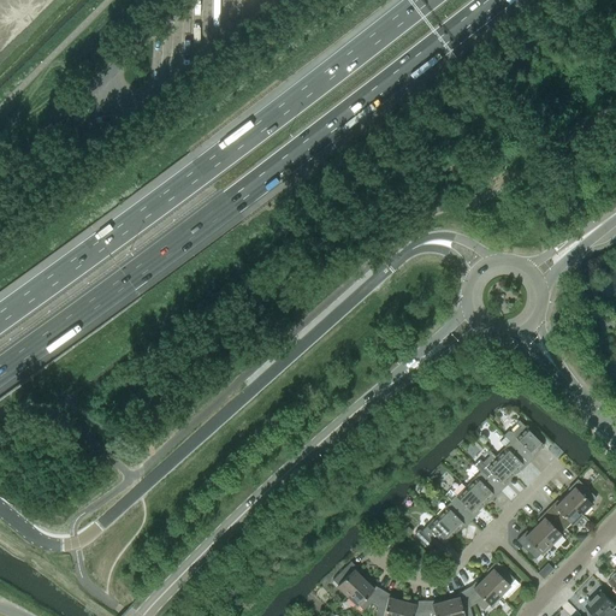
[(503,436),(504,437),(529,462),(535,456),(533,455),(543,445),(519,420),(516,422),(520,426),(513,433),(510,432),(508,432),(503,436)]
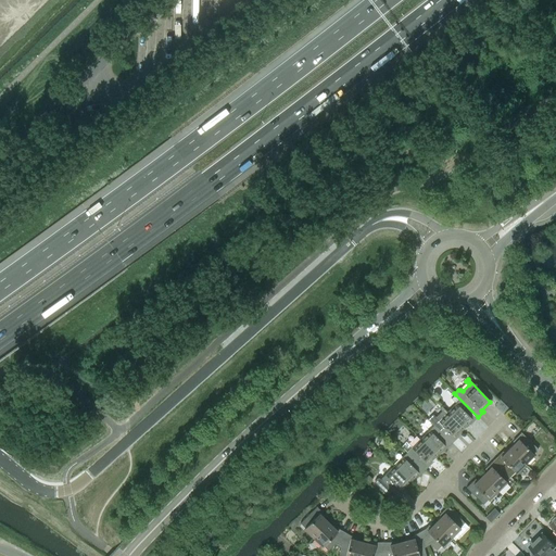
[(456,404),(447,413),(463,428),(471,420),(474,421),(478,417),(455,394),(451,399),(456,404)]
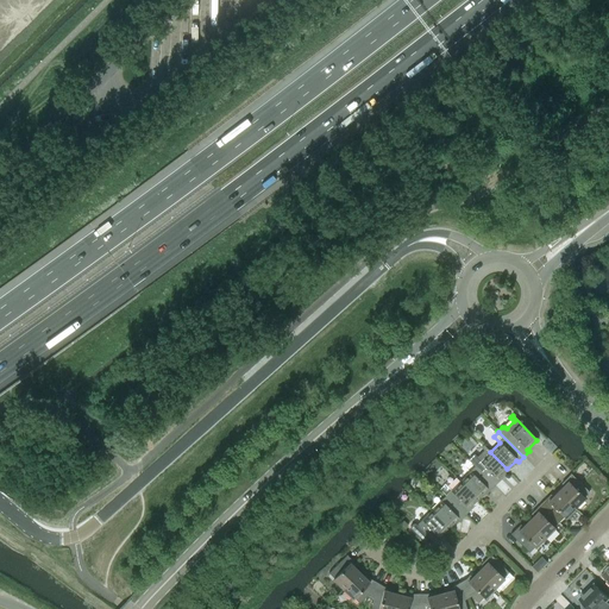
[(469,460),(475,466),(494,485),(500,481),(497,478),(507,469),(490,452),(483,445),(481,447),(484,451),(477,458),(473,454),(469,460)]
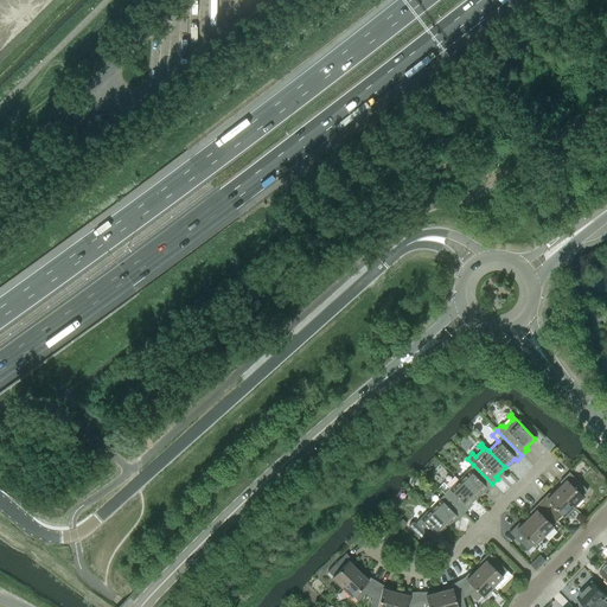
[(473,465),(459,480),(475,497),(485,487),(487,490),(492,484),(473,465)]
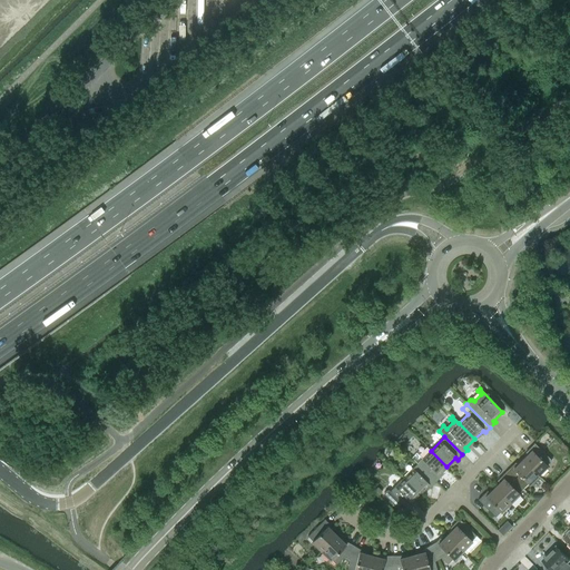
[(531,451),(522,460),(538,475),(547,467),(546,465),(551,460),(533,443),(528,449),(531,451)]
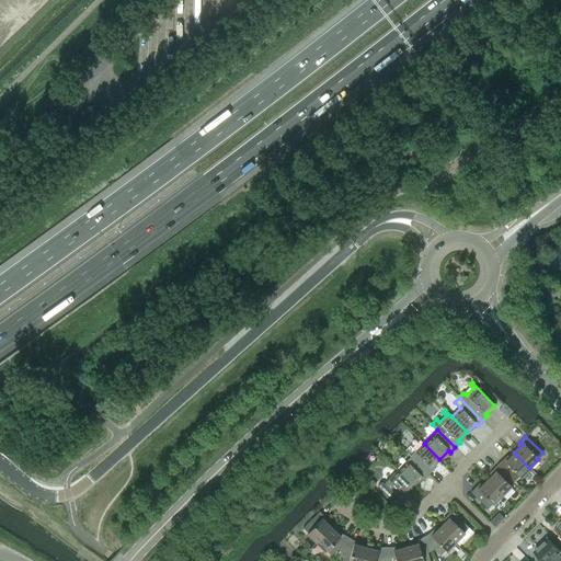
[(424,444),(411,457),(428,474),(433,470),(432,468),(439,459),(424,444)]
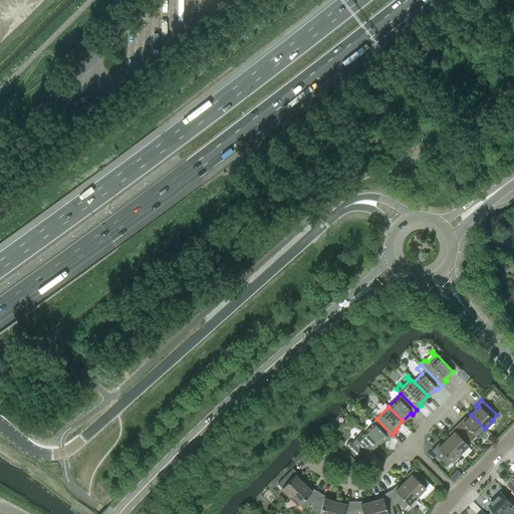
[(476,437),(485,429),(471,415),(463,423),(461,421),(456,426),(471,441),(476,437)]
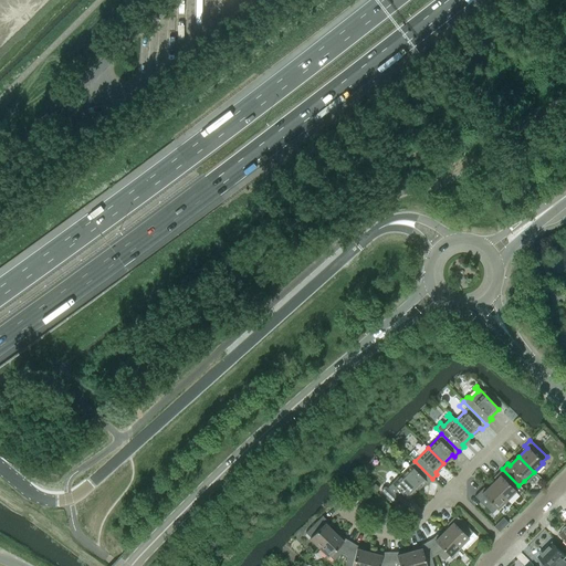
[(415,461),(400,474),(417,491),(426,482),(427,484),(432,479),(415,461)]
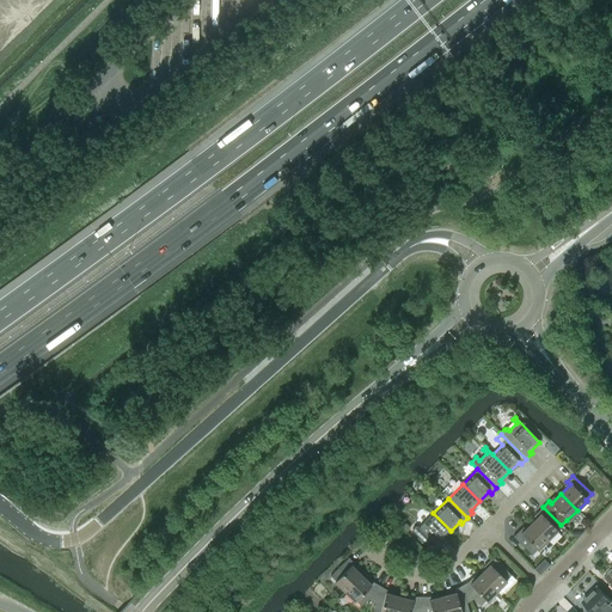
[(556,530),(561,525),(543,507),(537,512),(539,514),(531,524),(548,540),(557,531),(556,530)]
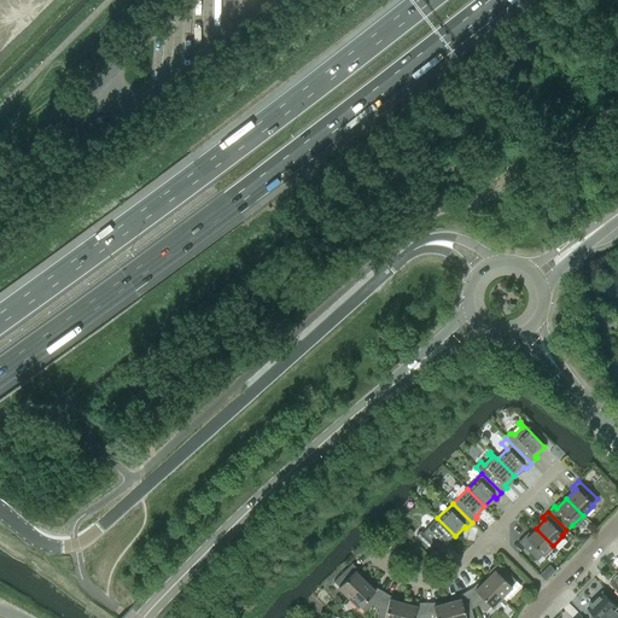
[(436,558),(442,553),(448,547),(445,546),(455,536),(437,518),(423,534),(421,531),(419,531),(415,535),(417,537),(436,558)]
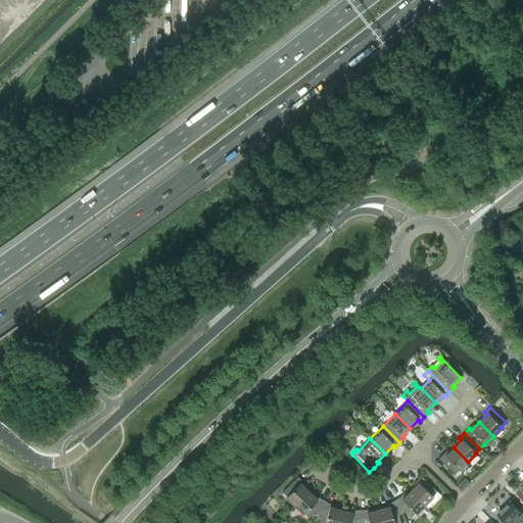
[(459,471),(468,462),(454,447),(445,456),(443,454),(438,459),(454,474),(458,470),(459,471)]
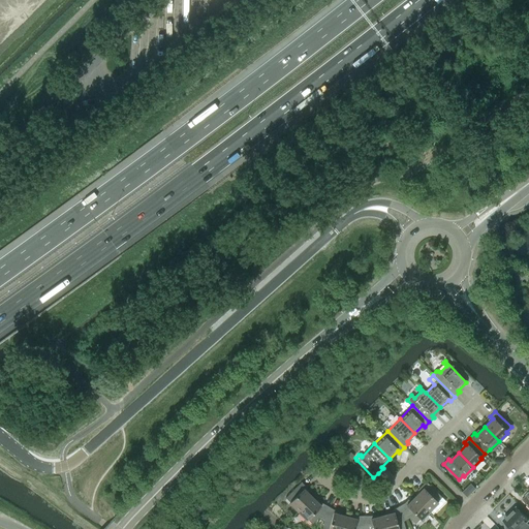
[(288,503),(298,511),(312,497),(304,489),(306,487),(301,481),(285,498),(289,502),(288,503)]
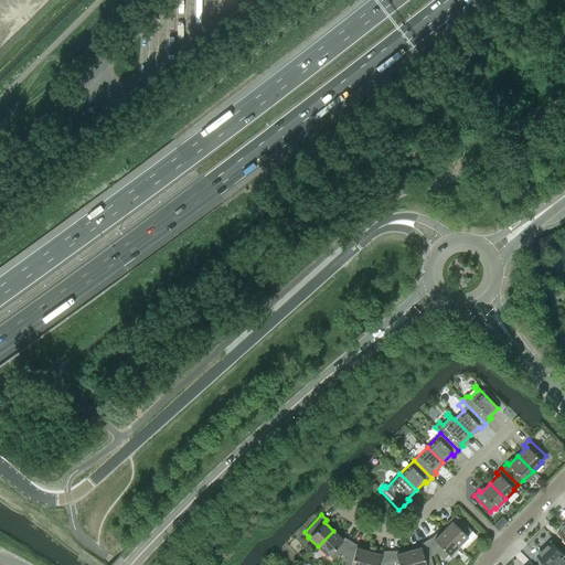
[(443,531),(458,546),(467,536),(471,531),(455,514),(449,520),(451,522),(443,531)]
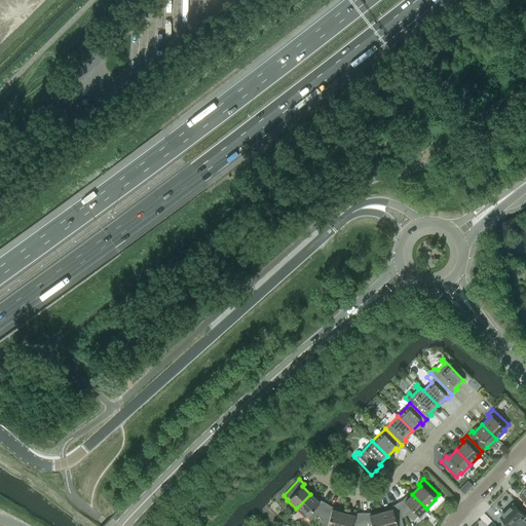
[(315,515),(318,517),(327,503),(321,500),(318,502),(310,494),(296,509),(304,518),(305,517),(309,521),(315,515)]
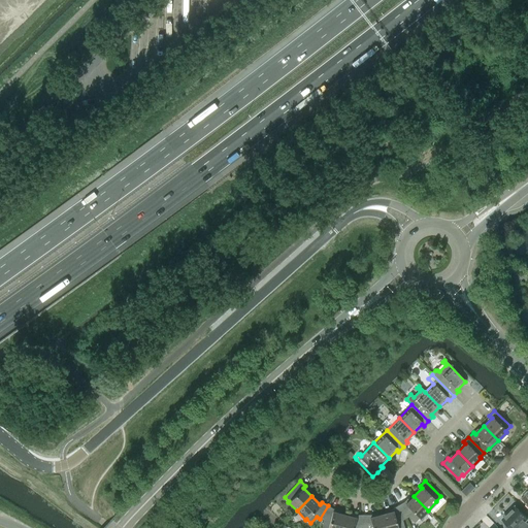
[(403,502),(397,505),(405,519),(408,517),(415,523),(419,518),(420,519),(428,510),(414,496),(405,504),(403,502)]
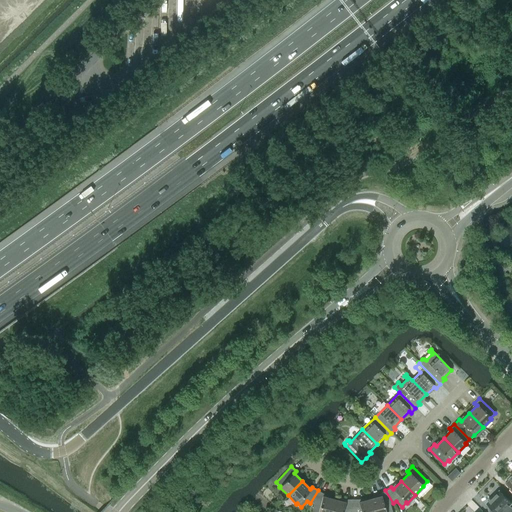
[(330,511),(333,499),(323,496),(324,494),(318,490),(310,503),(313,505),(311,511),(330,511)]
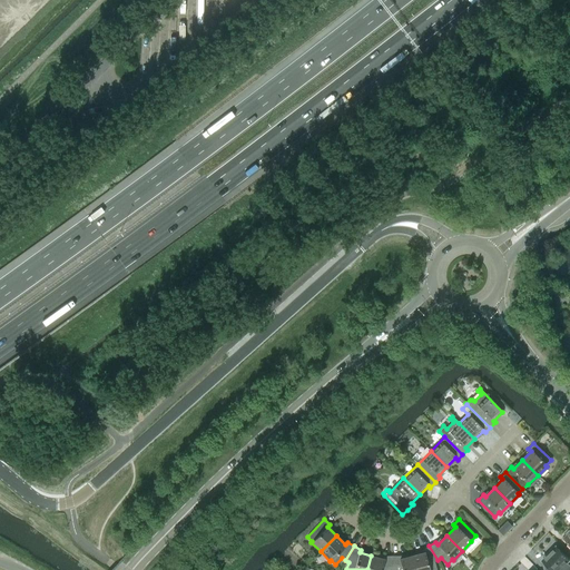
[(435,569),(434,561),(438,560),(429,546),(423,549),(423,552),(412,556),(415,569),(435,569)]
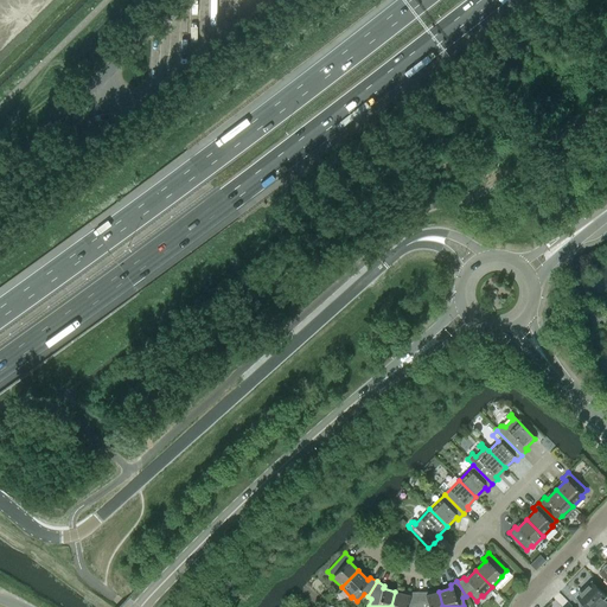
[(593,582),(585,589),(601,606),(606,606),(606,601),(604,599),(606,596),(593,582)]
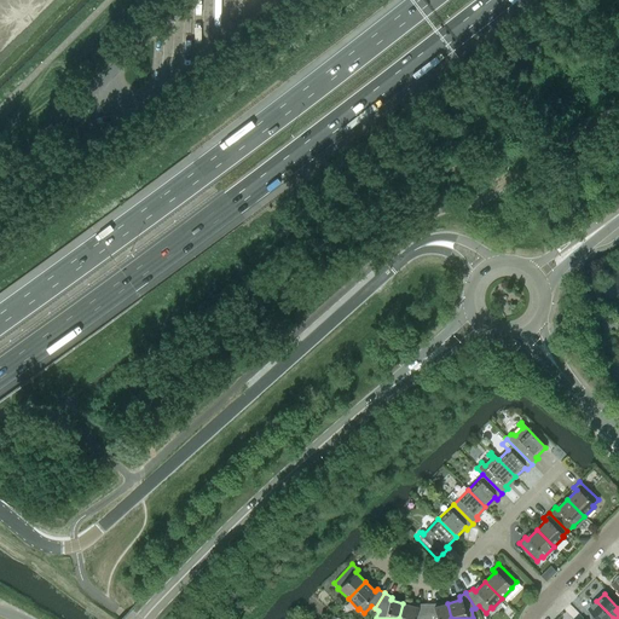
[(613,618),(596,601),(589,609),(599,618),(613,618)]
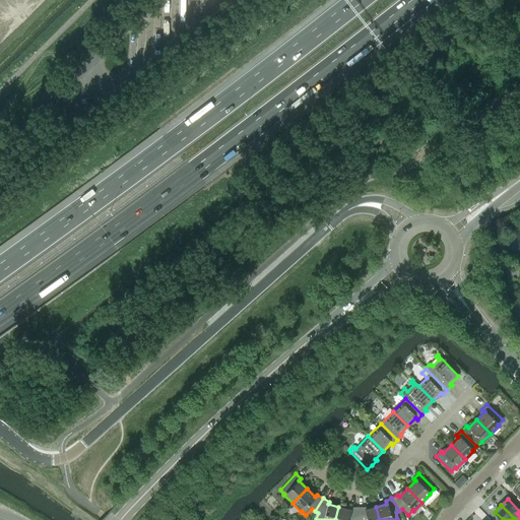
[(349,510),(338,507),(335,519),(356,519),(358,507),(350,507),(349,510)]
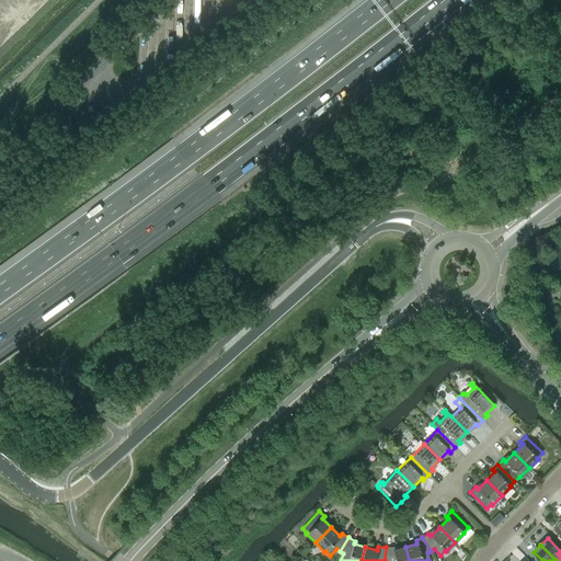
[(409,560),(405,547),(393,550),(392,547),(386,547),(385,560),(409,560)]
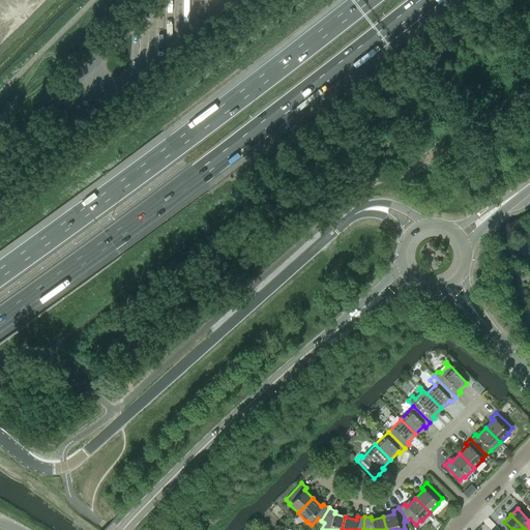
All buildings are outlined.
